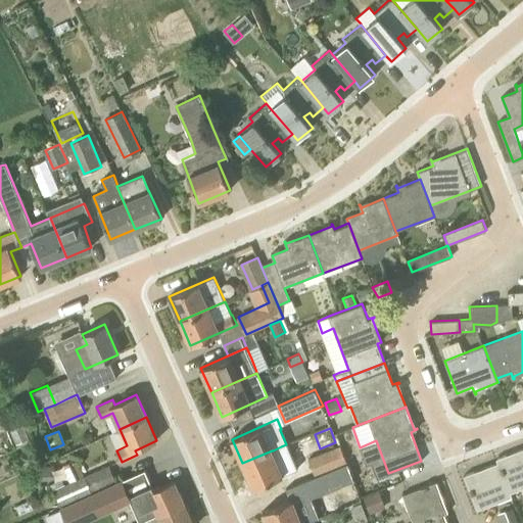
[(315,474),(346,462),(340,445),(308,458),(315,474)]
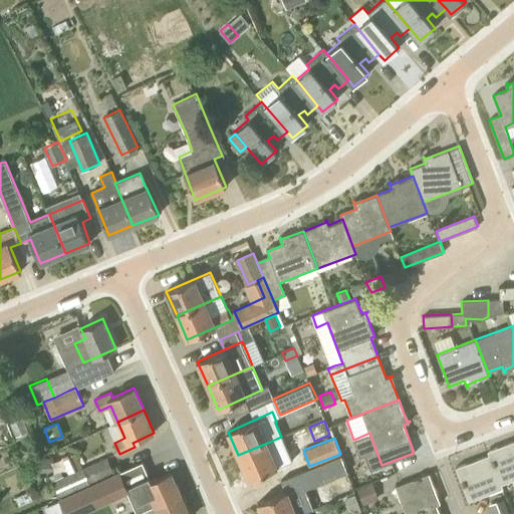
[(283,453),(276,439),(268,443),(267,443),(238,455),(249,480),(293,460),(288,450),(283,453)]
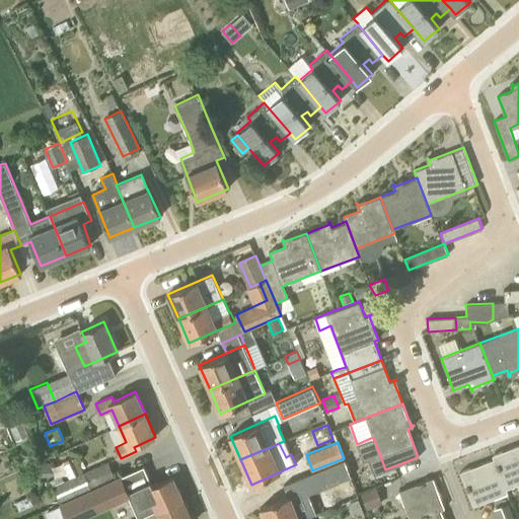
[(506,494),(508,492),(507,489),(518,484),(518,444),(493,455),(494,459),(493,459),(506,494)]
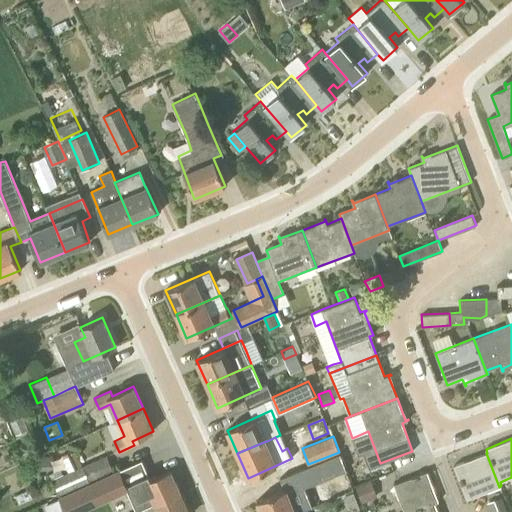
[(467,499),(499,487),(486,453),(454,465),(467,499)]
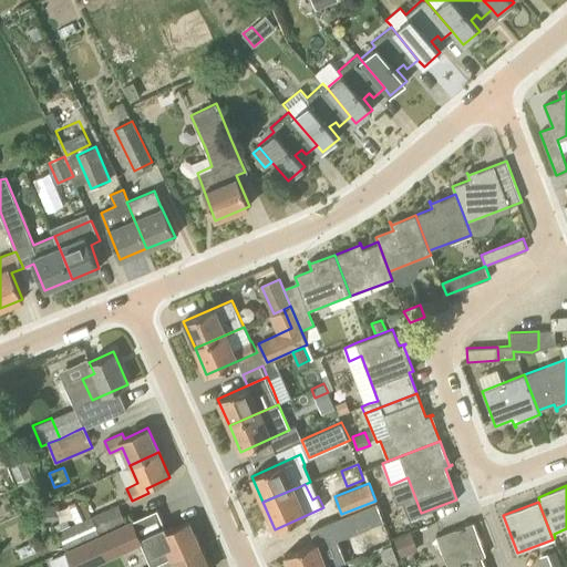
[(119,504),(85,518),(80,503),(69,507),(76,523),(58,532),(66,550),(126,523),(119,504)]
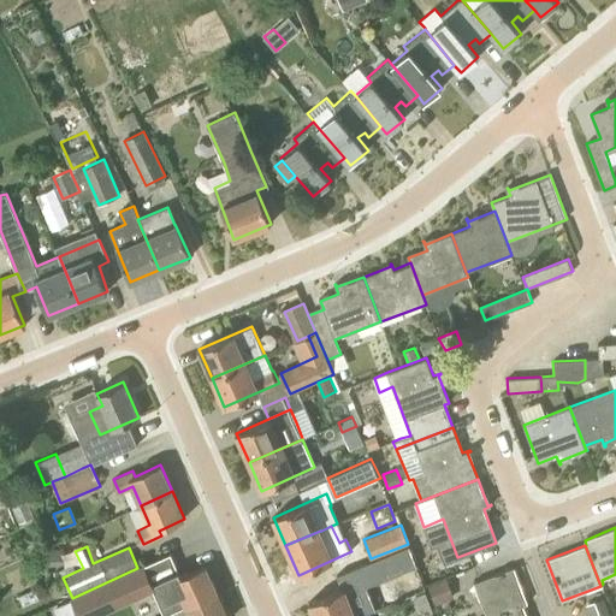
[(380,580),(418,567),(409,546),(372,561),(380,580)]
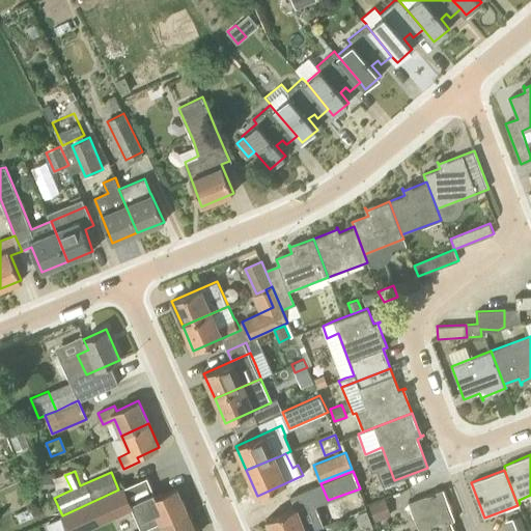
[(149,528),(187,510),(176,487),(155,498),(152,493),(138,499),(132,484),(122,488),(142,530),(149,528)]
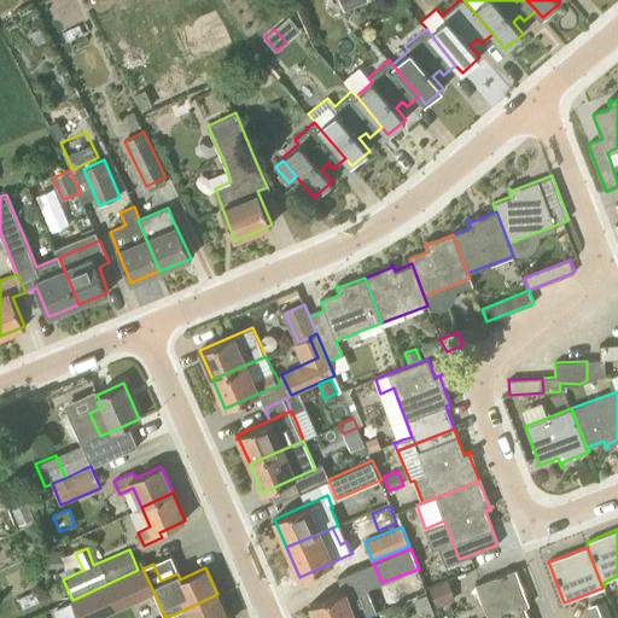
[(500,617),(526,608),(525,606),(530,605),(516,569),(476,584),(488,617),(500,617)]
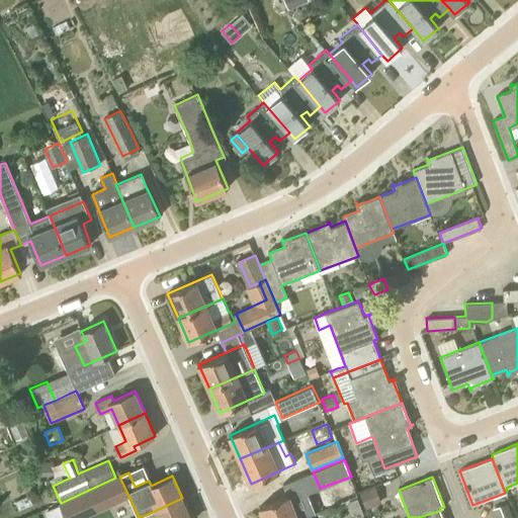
[(78,517),(108,505),(100,486),(62,504),(68,517),(78,517)]
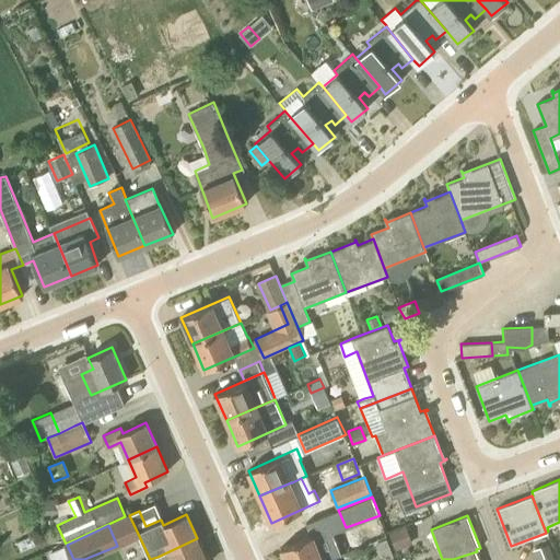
[(286,559),(324,559),(318,545),(335,538),(330,527),(281,547),(286,559)]
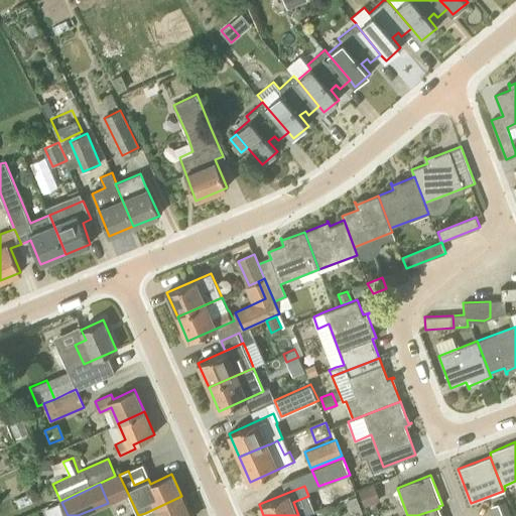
[(375,486),(360,492),(365,505),(380,499),(375,486)]
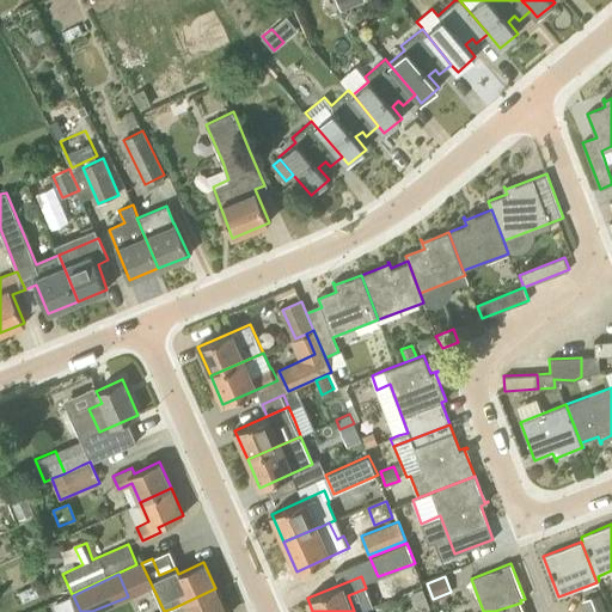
[(172,609),(173,611),(226,611),(215,588),(172,609)]
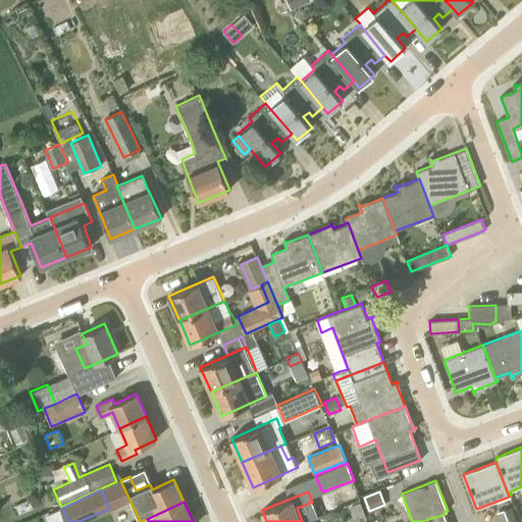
[(512,507),(497,512),(500,521),(508,521),(517,519),(512,507)]
